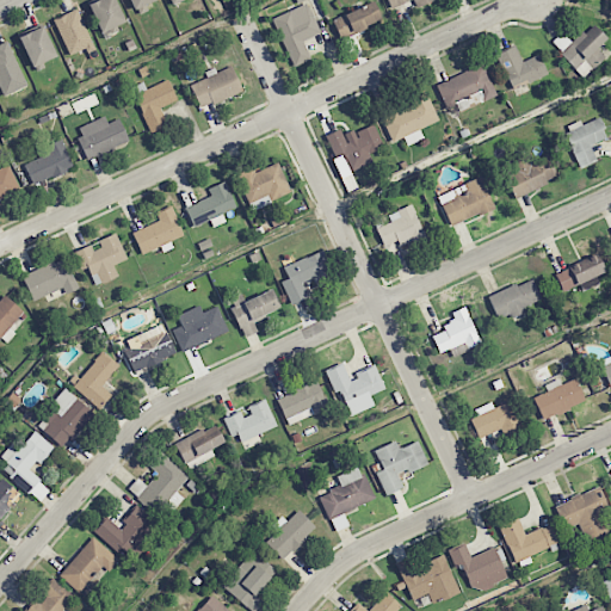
[(124,24),(116,0),(96,0),(88,2),(99,32),(124,24)]
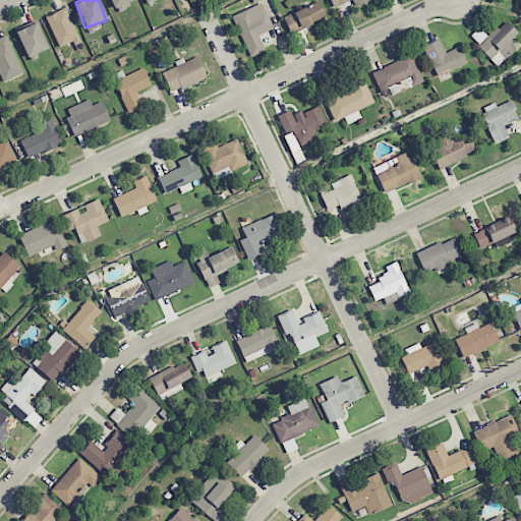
[(110,0),(115,10),(133,1),(133,0),(110,0)]
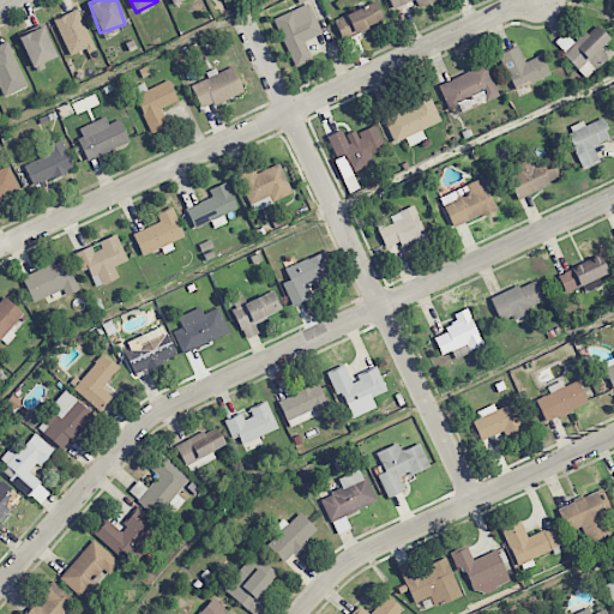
[(342,38),(385,19),(377,0),(333,20),(342,38)]
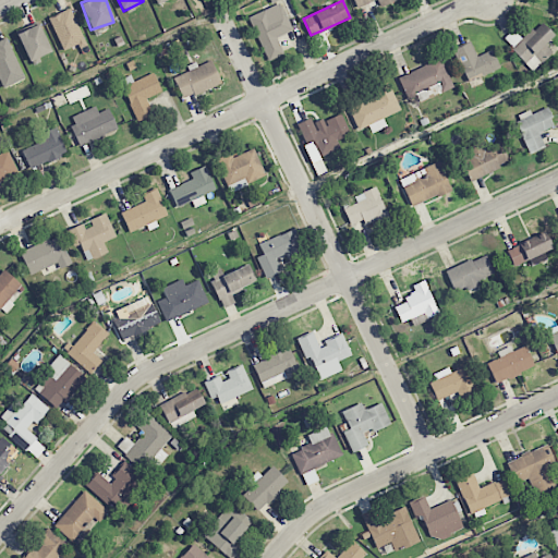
[(352,0),(356,9),(374,0),(377,0),(380,8),(397,0),(352,0)]
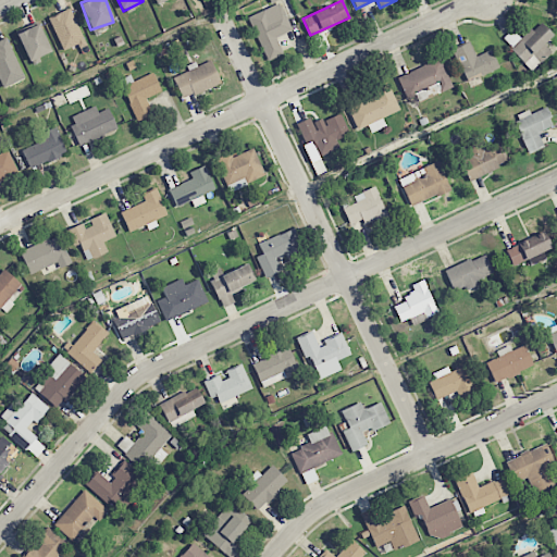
[(292,31),(281,3),(248,15),(265,61),(283,54),(276,36),(292,31)]
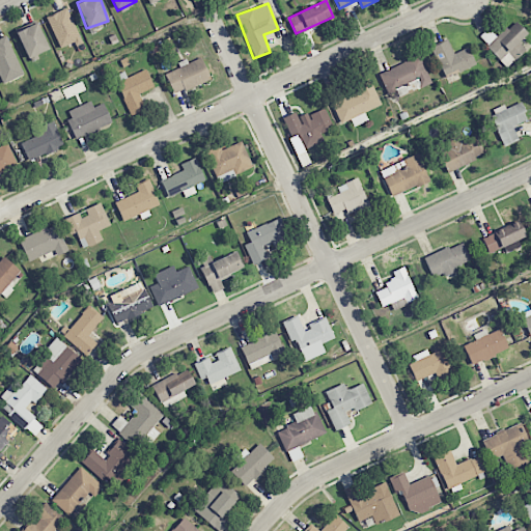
[(60,49),(81,39),(67,7),(47,18),(60,49)]
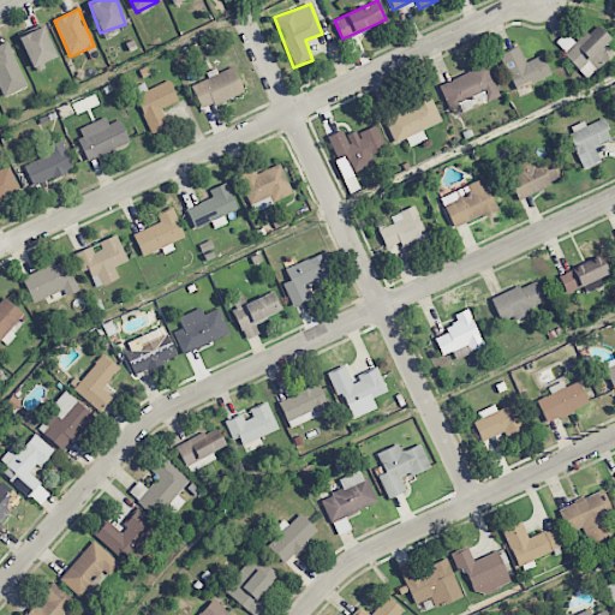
[(586,78),(609,58),(601,48),(611,39),(597,23),(575,43),(566,31),(554,42),(586,78)]
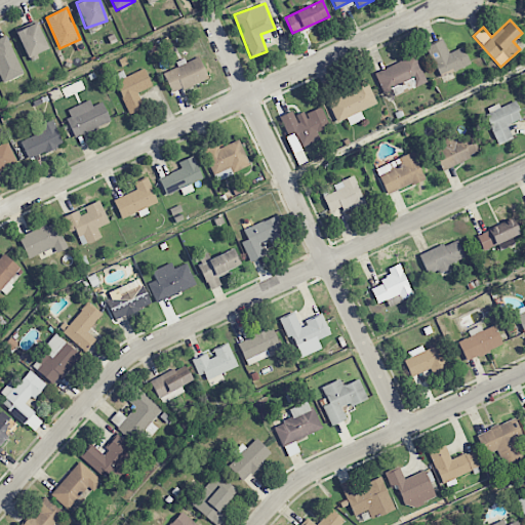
[(48,49),(37,23),(16,31),(27,57),(48,49)]
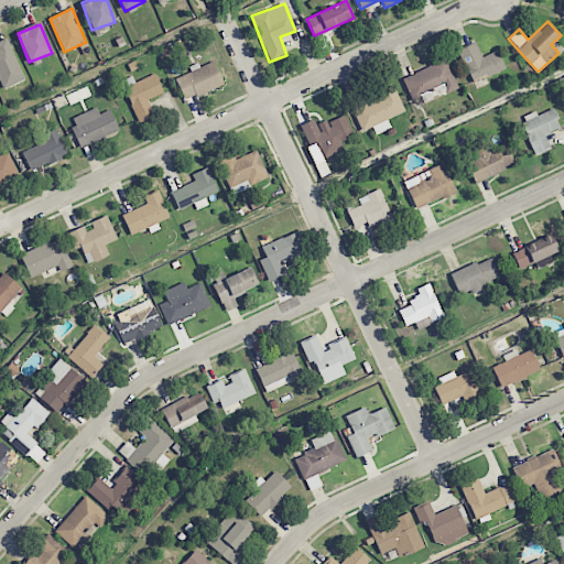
[(0,43),(0,83),(2,88),(24,79),(9,40),(0,43)]
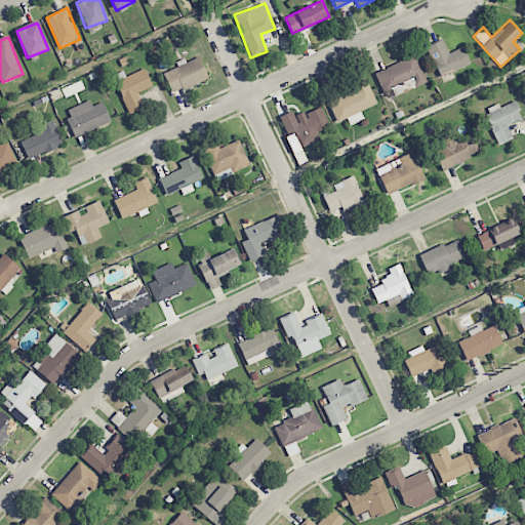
[(439,76),(470,64),(462,47),(448,53),(443,39),(427,46),(439,76)]
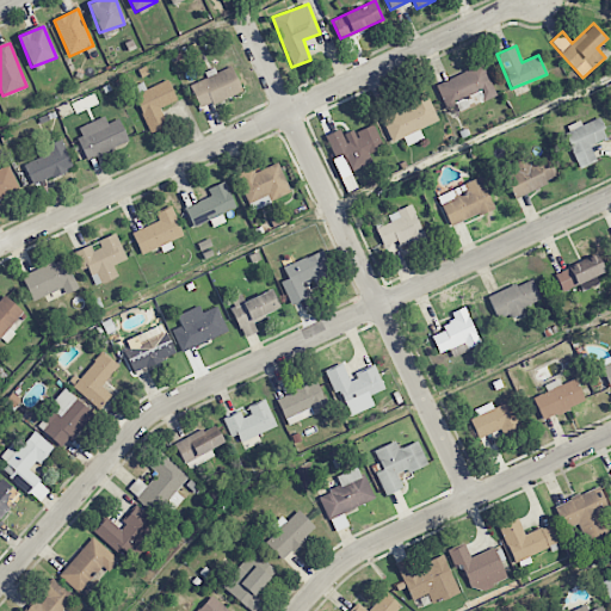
[(199,109),(242,92),(233,66),(215,73),(190,82),(199,109)]
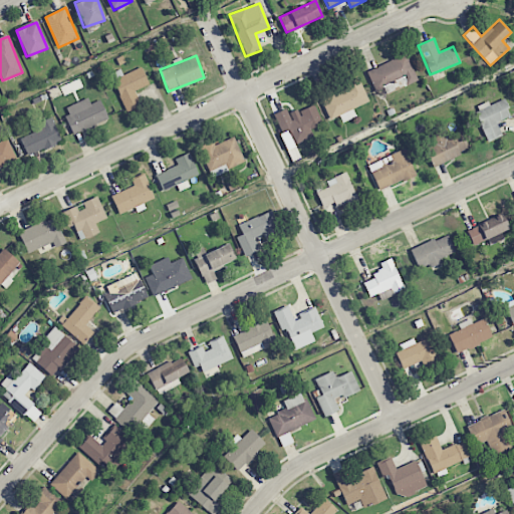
[(149,84),(142,66),(122,75),(120,69),(109,73),(126,111),(141,105),(135,91),(149,84)]
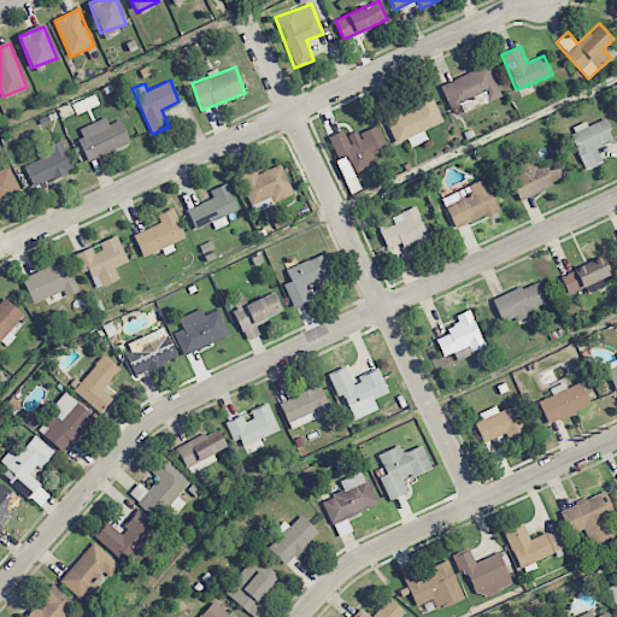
[(444,122),(432,94),(383,117),(395,144),(407,139),(411,147),(428,140),(424,130),(444,122)]
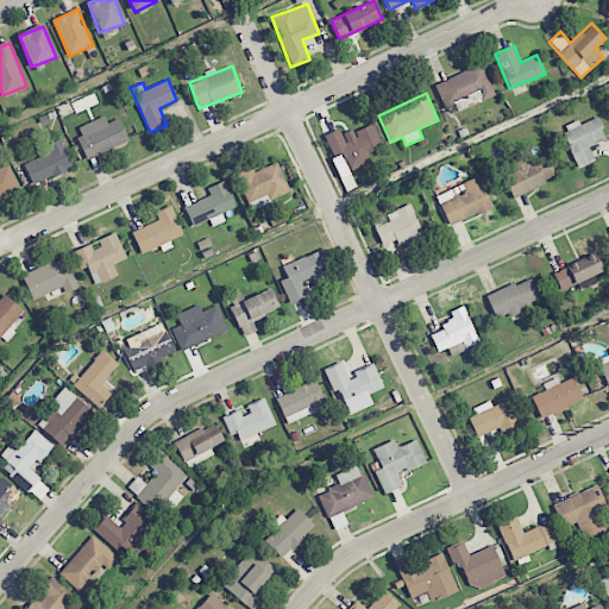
[(75,129),(88,158),(129,142),(119,118),(107,123),(105,115),(75,129)]
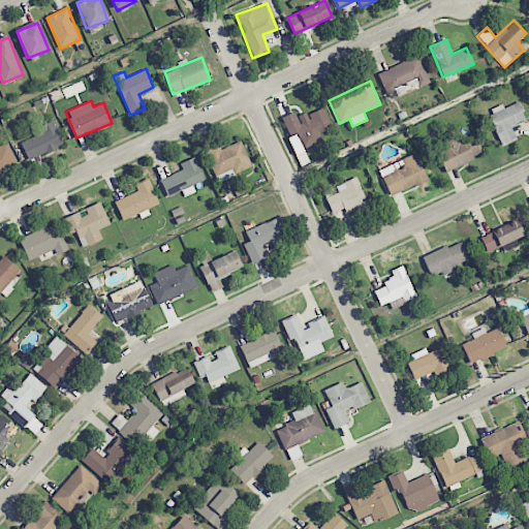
[(517,139),(510,125),(526,120),(519,101),(503,107),(502,103),(488,110),(502,146),(517,139)]
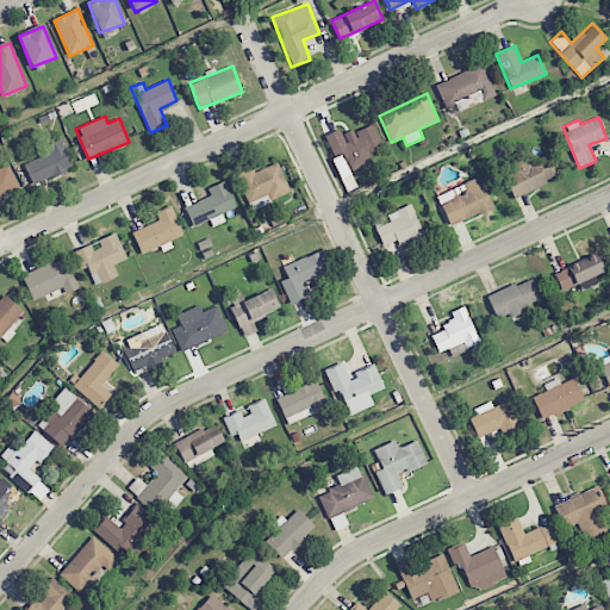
[(324,135),(334,157),(342,155),(346,163),(384,148),(373,123),(343,136),(340,129),(324,135)]
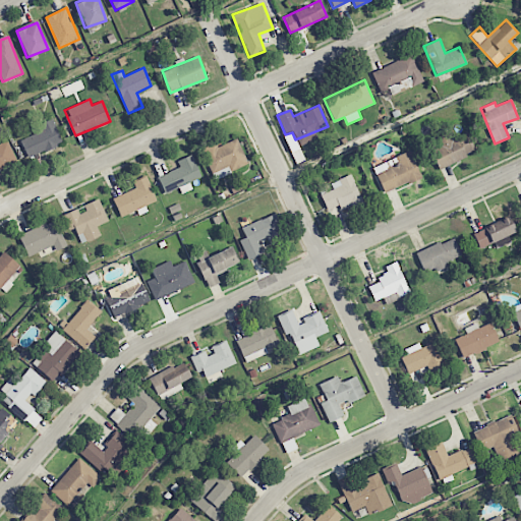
[(20,139),(26,157),(62,145),(54,119),(34,126),(36,134),(20,139)]
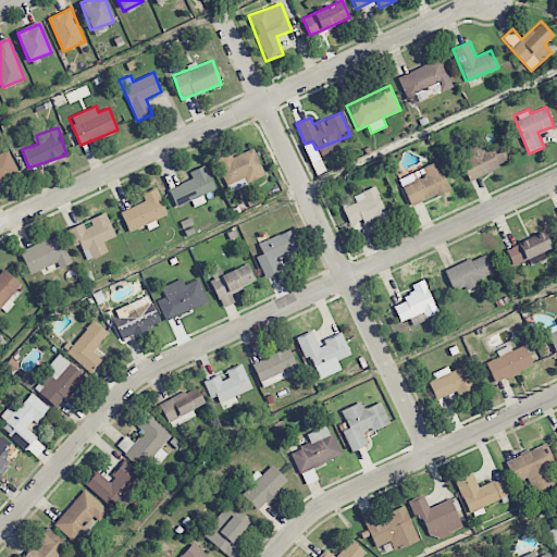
[(484,148),(481,141),(469,147),(472,156),(460,161),(469,181),(508,162),(498,141),(484,148)]
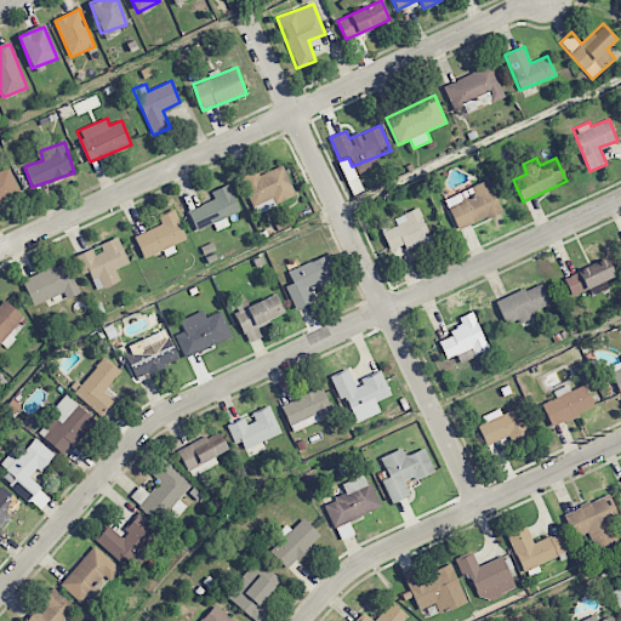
[(296,195),(281,165),(258,175),(256,170),(239,177),(256,214),(296,195)]
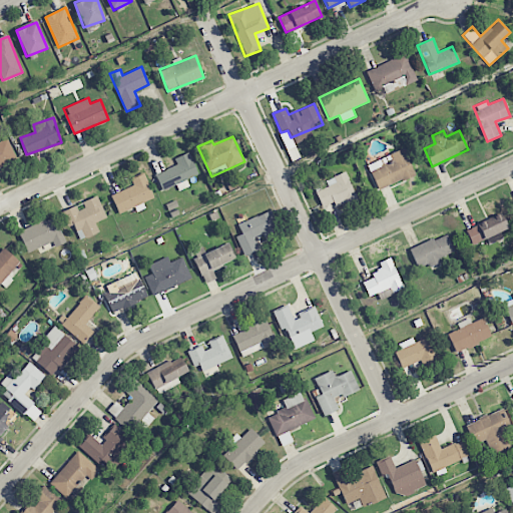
[(0,166),(17,159),(8,138),(0,140),(0,166)]
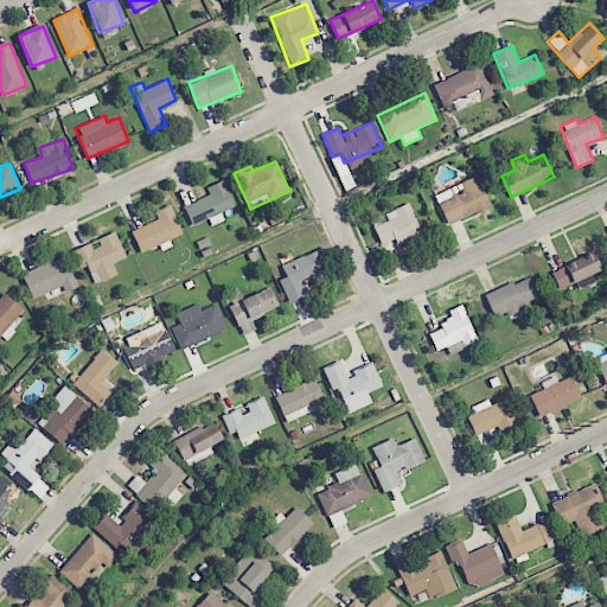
[(447,225),(491,206),(478,176),(434,195),(447,225)]
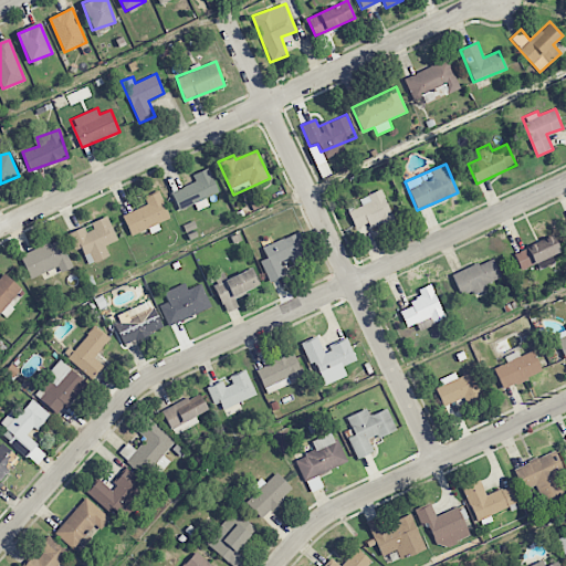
[(192,175),(196,181),(170,191),(178,211),(195,205),(197,210),(209,206),(206,198),(219,192),(209,168),(192,175)]
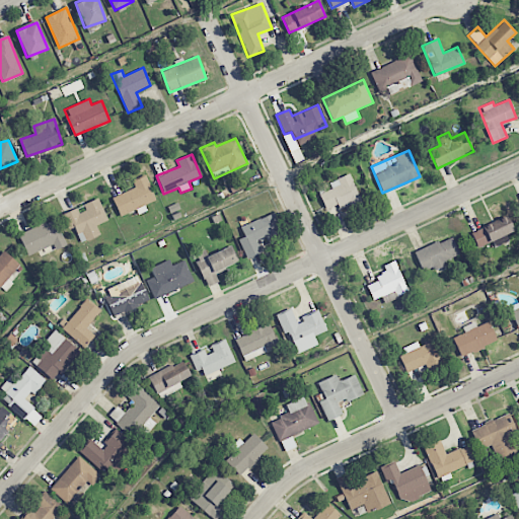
[(332,189),(319,194),(325,209),(338,205),(340,210),(361,202),(351,173),(329,181),(332,189)]
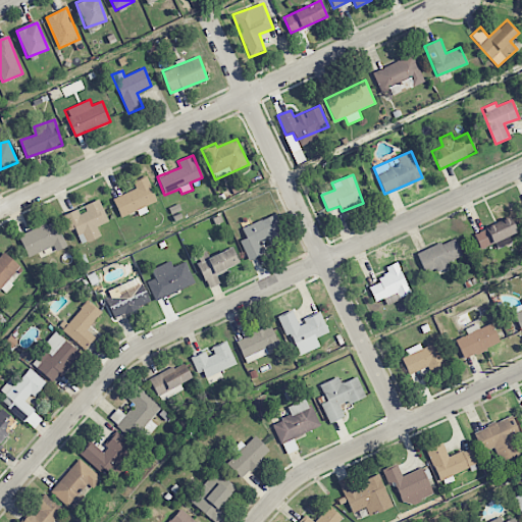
[(136,189),(112,199),(120,217),(137,211),(139,215),(148,211),(145,206),(157,201),(147,176),(133,181),(136,189)]
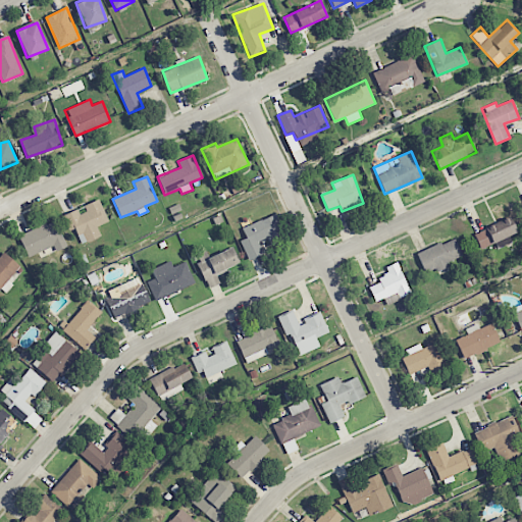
[(81,207),(81,208),(62,215),(69,230),(75,228),(82,245),(101,236),(97,226),(109,221),(99,199),(81,207)]
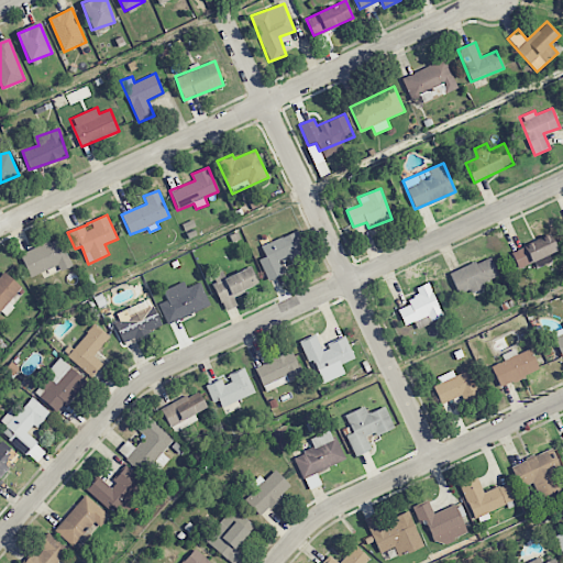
[(261,245),(265,257),(260,260),(267,280),(287,273),(283,262),(302,253),(295,232),(261,245)]
